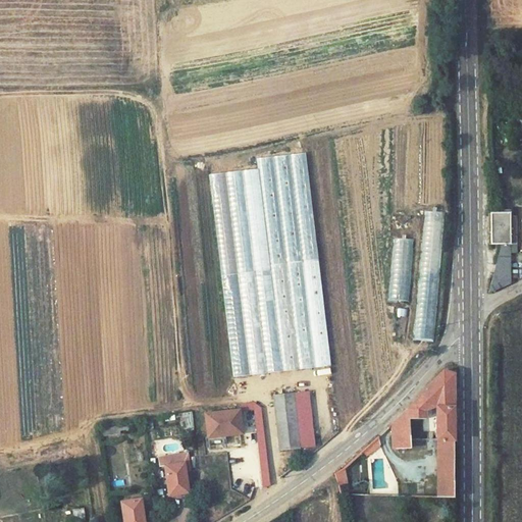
[(238,172),(210,174),(211,193),(215,195),(214,199),(219,257),(231,263),(236,256),(245,255),(239,252),(241,246),(233,247),(232,243),(229,244),(231,239),(230,229),(229,229),(241,228),(240,211),(223,204),(228,195),(226,181),(233,181),(238,172)]
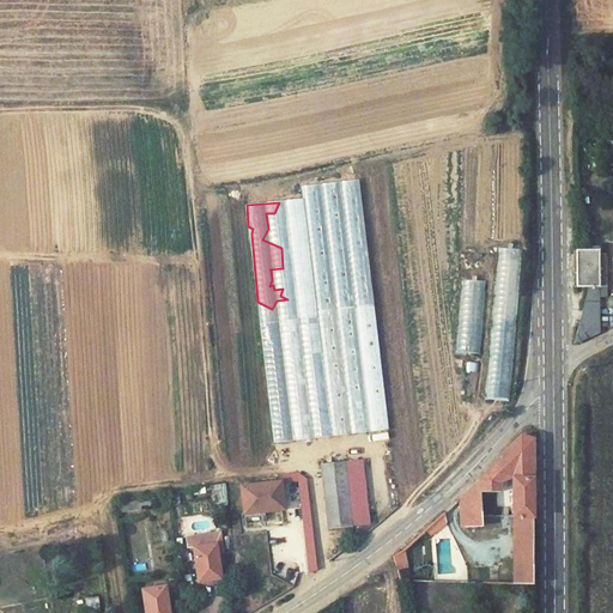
[(605,283),(604,246),(599,246),(599,241),(589,241),(589,249),(588,249),(588,284),(575,344),(600,334),(599,283),(605,283)]
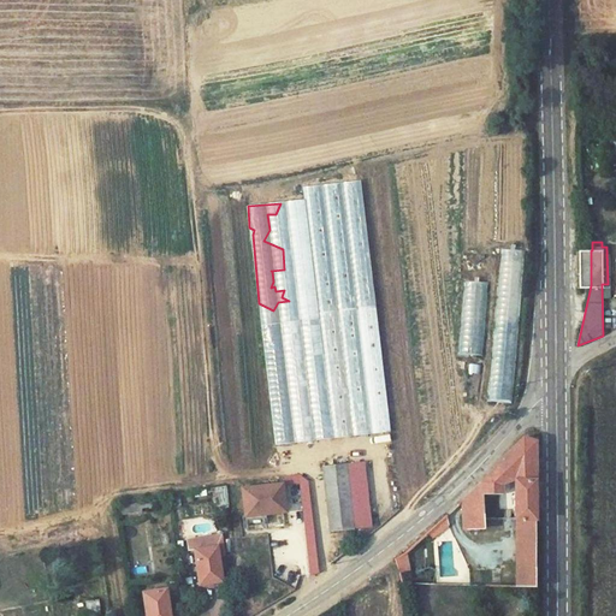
[(591,285),(591,250),(579,250),(580,285),(591,285)]
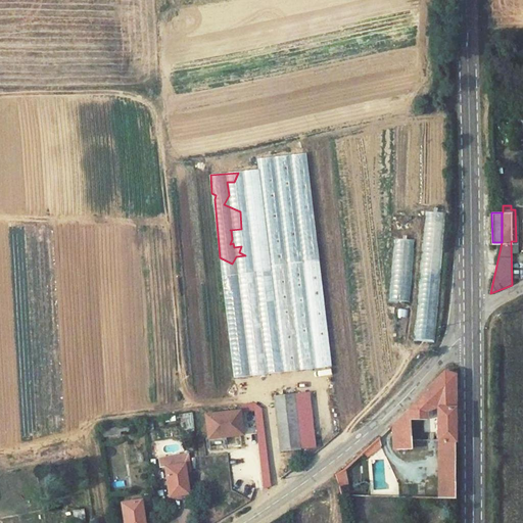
[(426,218),(422,276),(430,277),(435,219),(426,218)]
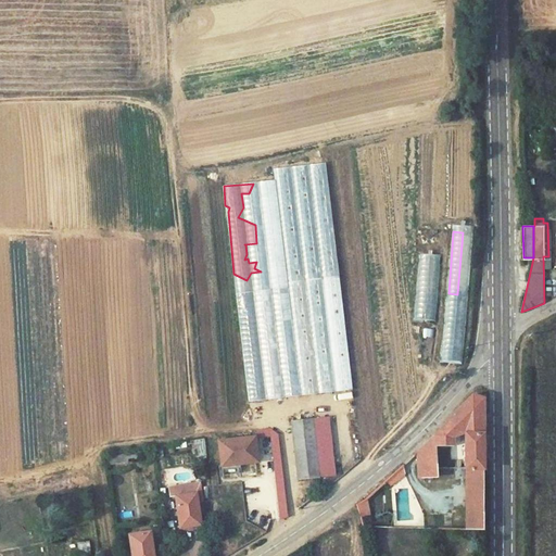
[(438,321),(439,255),(418,254),(417,320),(438,321)]
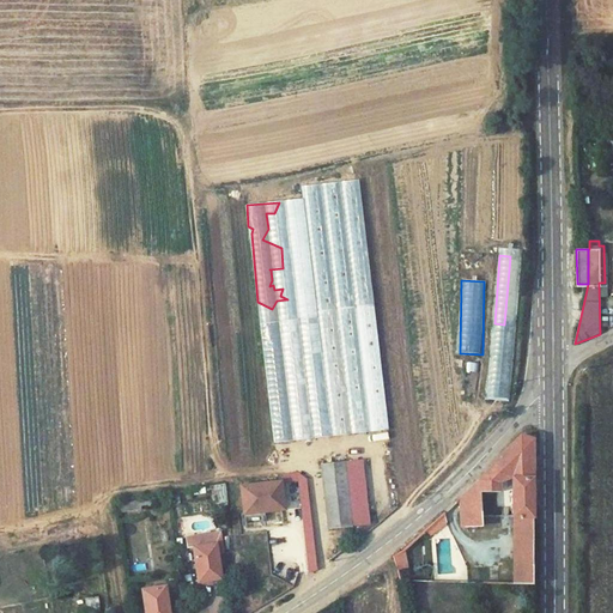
[(511,400),(513,340),(491,340),(490,400),(511,400)]
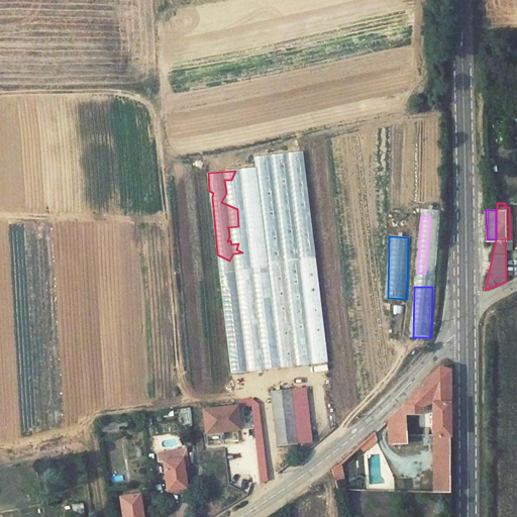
[(450,493),(450,370),(440,367),(388,416),(387,442),(405,442),(406,435),(420,435),(419,476),(405,476),(404,492),(450,493)]
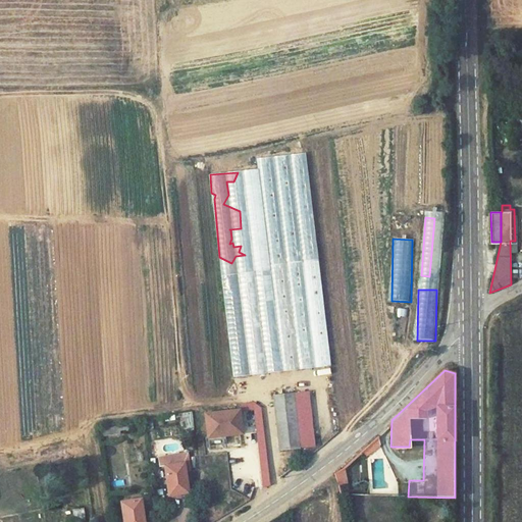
[(315,442),(305,392),(290,395),(292,406),(301,404),(303,416),(295,418),(295,421),(300,446),(315,442)]
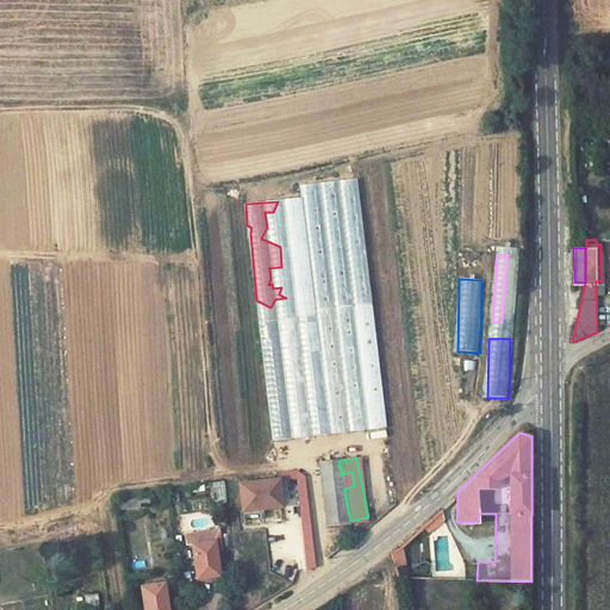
[(315,465),(319,496),(344,492),(344,489),(341,474),(338,461),(315,465)]
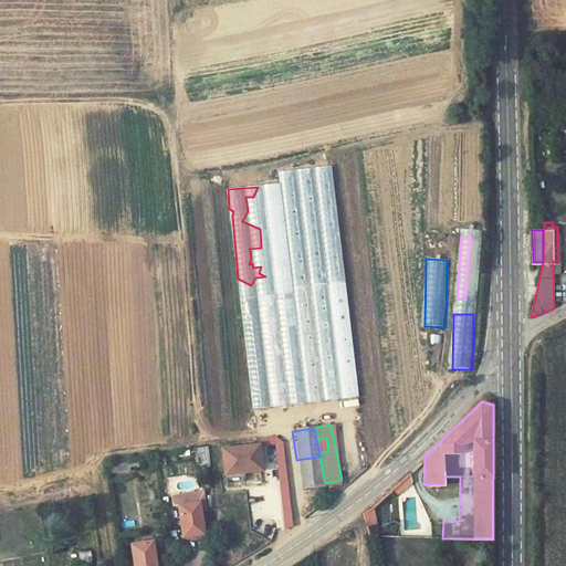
[(272,446),(281,498),(283,498),(287,496),(279,437),(259,440),(260,447),(260,448),(272,446)]
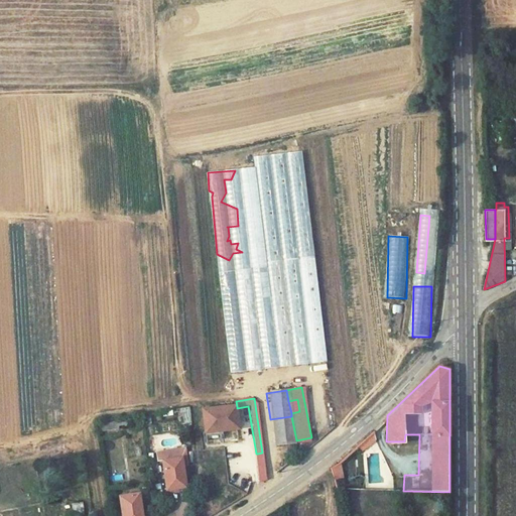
[(299,411),(297,399),(288,401),(291,413),(299,411)]
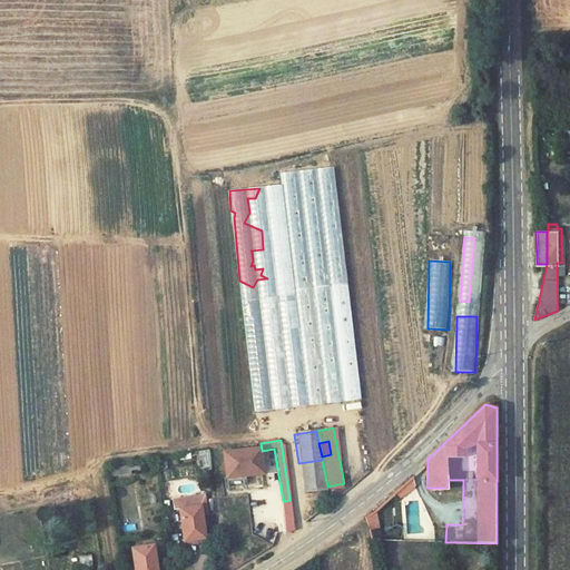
[(257,450),(220,457),(225,480),(261,474),(257,450)]
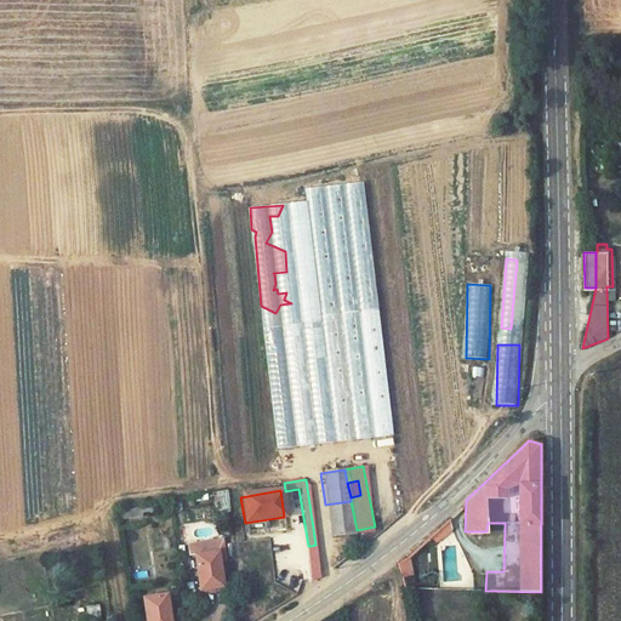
[(325,505),(330,535),(335,534),(357,530),(351,501),(325,505)]
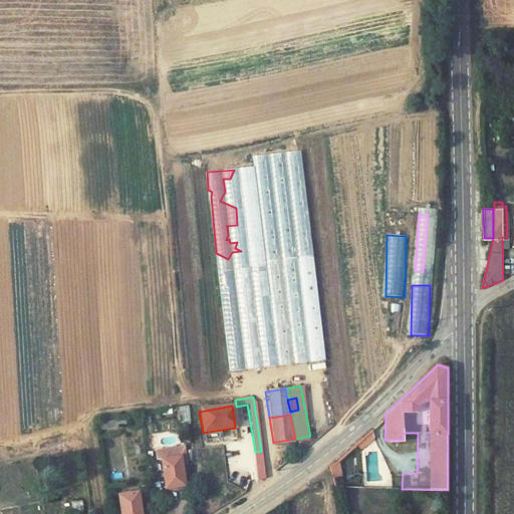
[(363,435),(366,441),(373,437),(369,428),(363,435)]
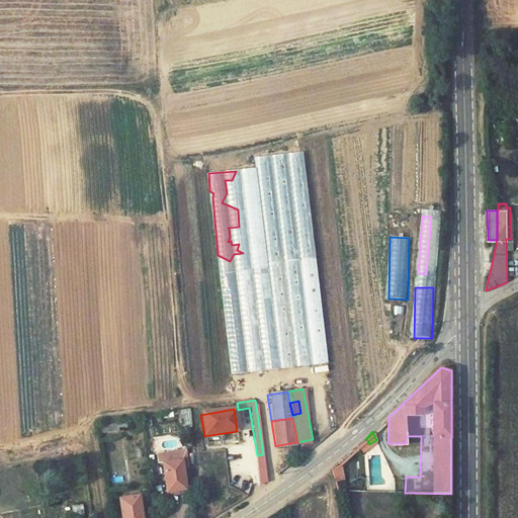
[(280,451),(299,448),(297,442),(279,445),(280,451)]
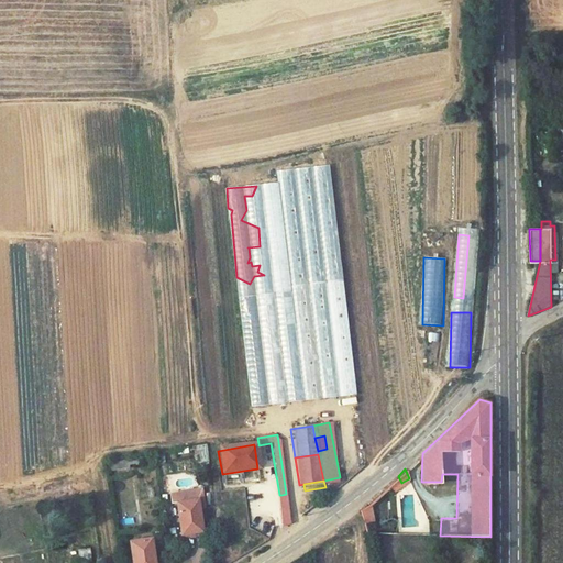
[(181,504),(186,533),(206,531),(202,500),(181,504)]
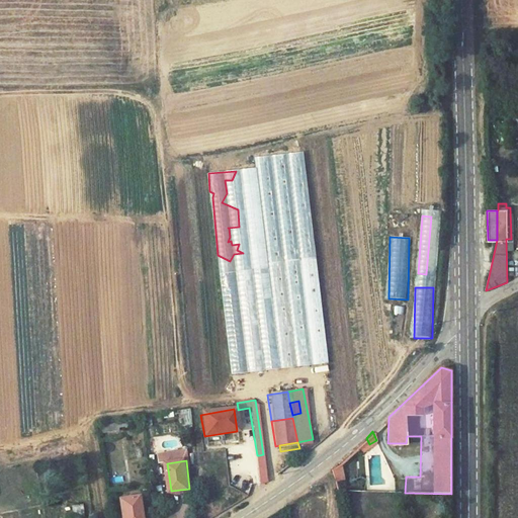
[(122,495),(125,517),(144,517),(141,493),(122,495)]
